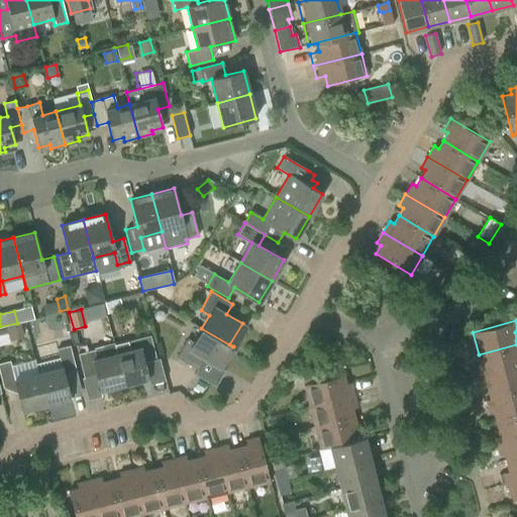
[(20,324),(10,327),(7,328),(10,342),(24,337),(20,324)]
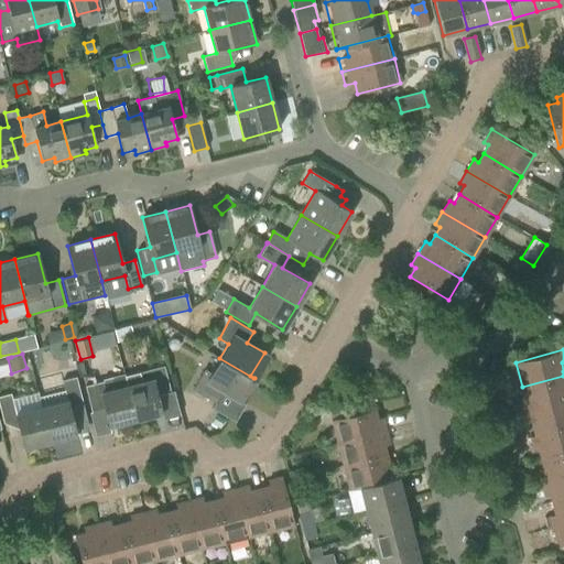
[(1,372),(9,371),(6,358),(0,359),(0,368),(1,372)]
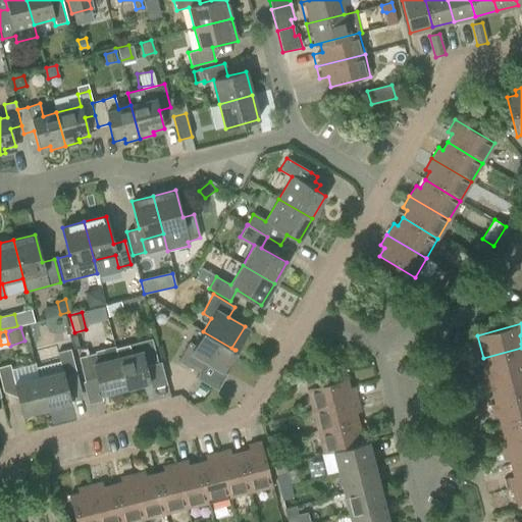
[(222,372),(235,350),(203,331),(203,332),(206,334),(198,348),(189,342),(177,361),(199,373),(205,362),(222,372)]
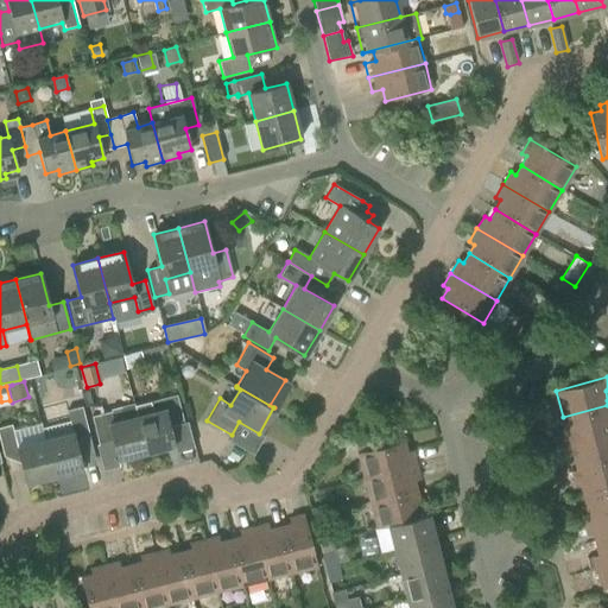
[(133,406),(137,417),(145,453),(173,445),(176,453),(191,448),(185,423),(183,423),(176,396),(133,406)]
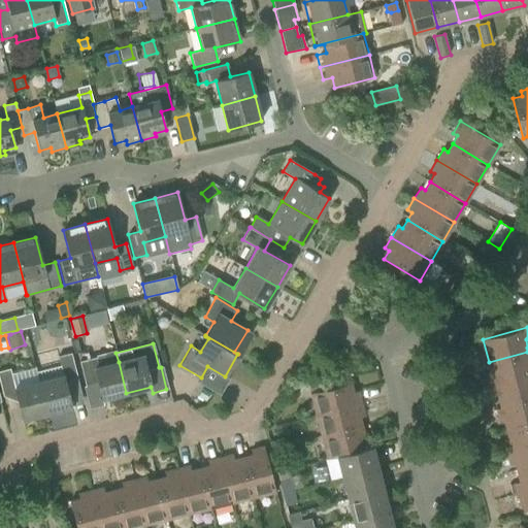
[(527,352),(489,362),(494,385),(512,381),(527,375),(527,352)]
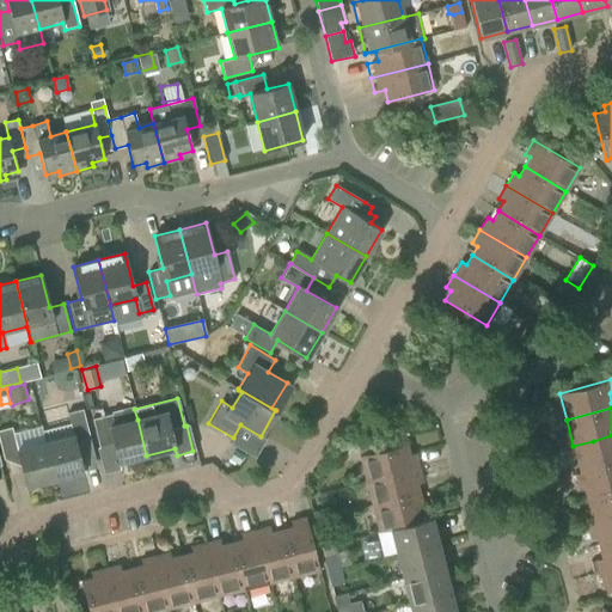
[(67,414),(73,435),(44,442),(54,478),(83,471),(74,441),(89,438),(81,410),(67,414)]
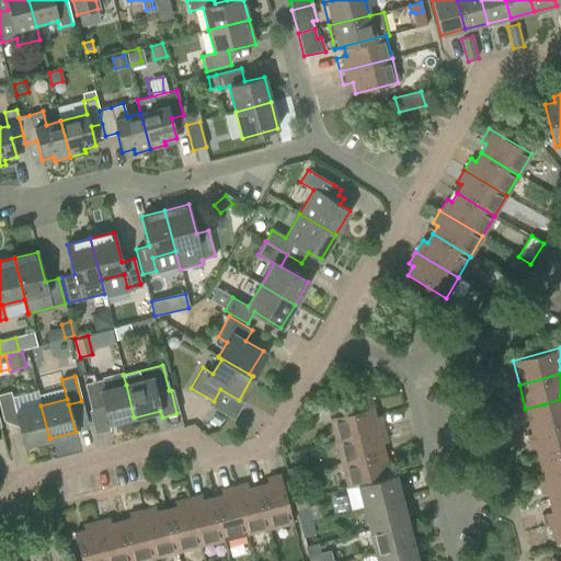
[(134,418),(126,385),(114,388),(112,377),(98,381),(84,385),(91,410),(104,407),(109,424),(134,418)]
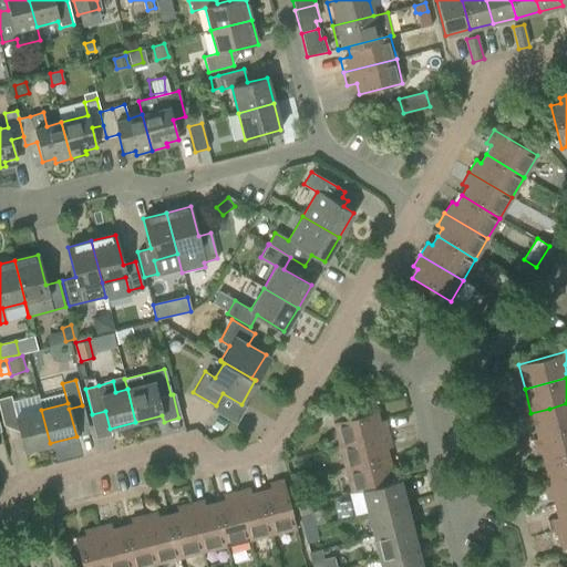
[(23,450),(50,443),(41,410),(16,416),(10,397),(0,398),(0,413),(3,425),(17,422),(23,450)]
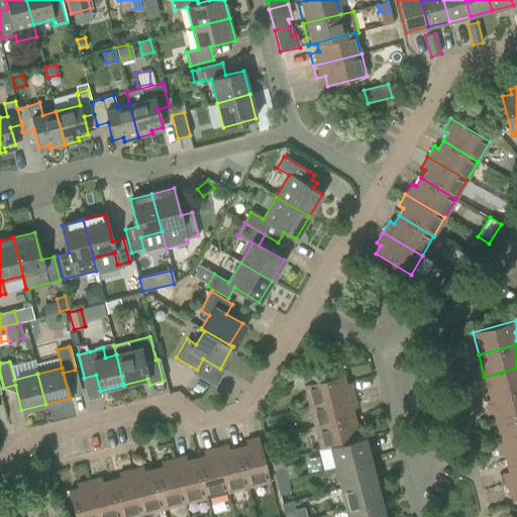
[(516,368),(501,373),(484,377),(490,399),(516,392),(516,368)]
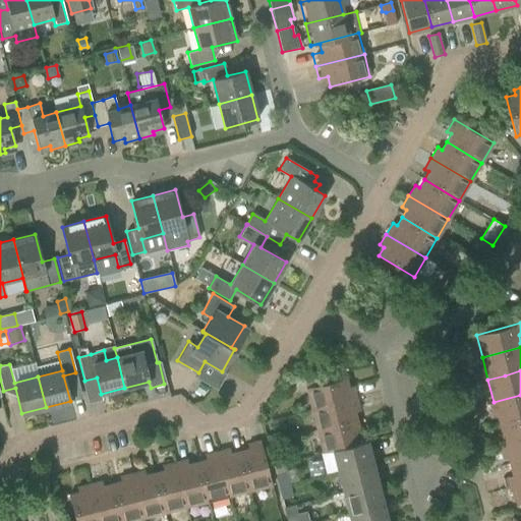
[(305,388),(311,410),(356,398),(353,386),(348,387),(346,378),(305,388)]
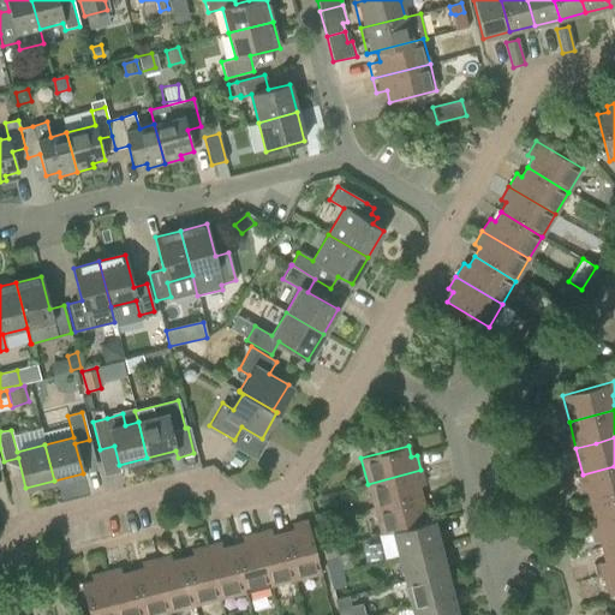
[(589,501),(614,494),(614,466),(583,475),(577,476),(581,491),(586,490),(589,501)]
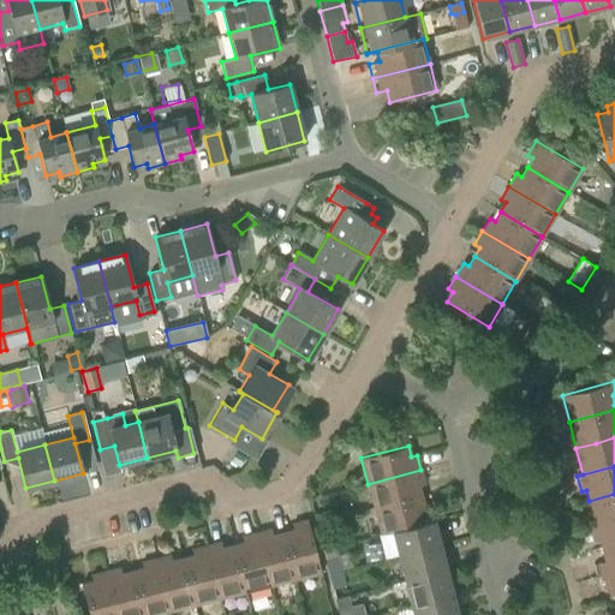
[(421,470),(368,484),(374,508),(422,496),(418,487),(424,485),(421,470)]
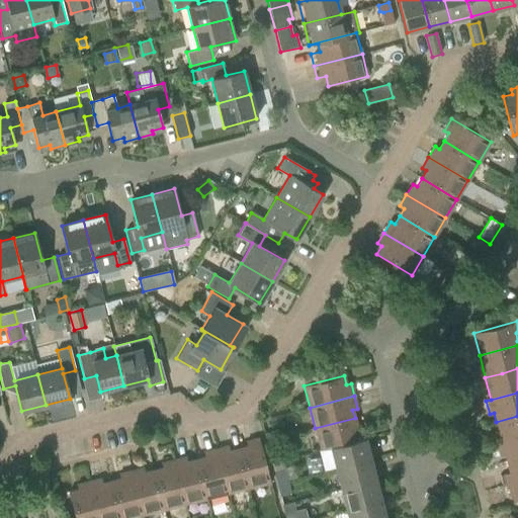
[(497,444),(517,438),(517,416),(496,422),(499,430),(494,432),(497,444)]
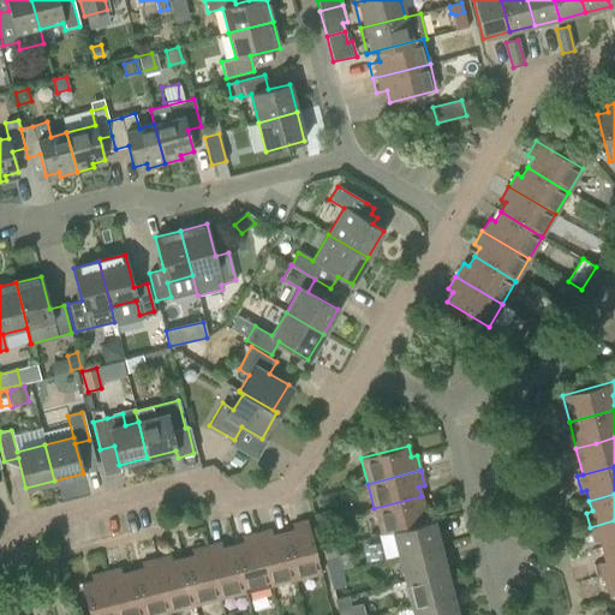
[(422,496),(374,508),(381,535),(392,532),(434,520),(430,506),(424,507),(422,496)]
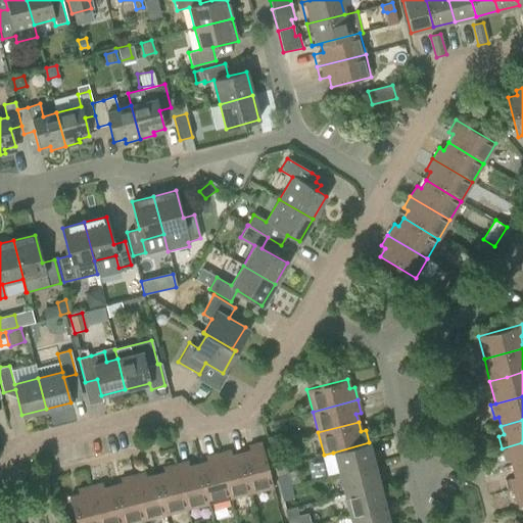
[(249,450),(240,453),(250,492),(273,487),(262,442),(248,445),(249,450)]
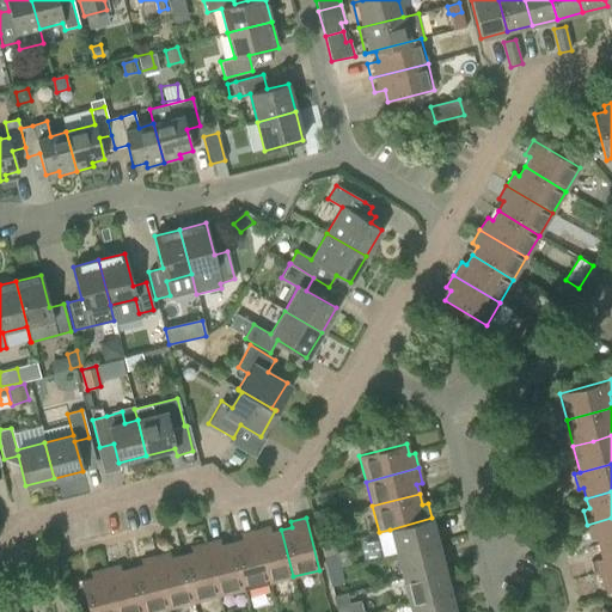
[(396,554),(438,543),(432,518),(390,530),(396,554)]
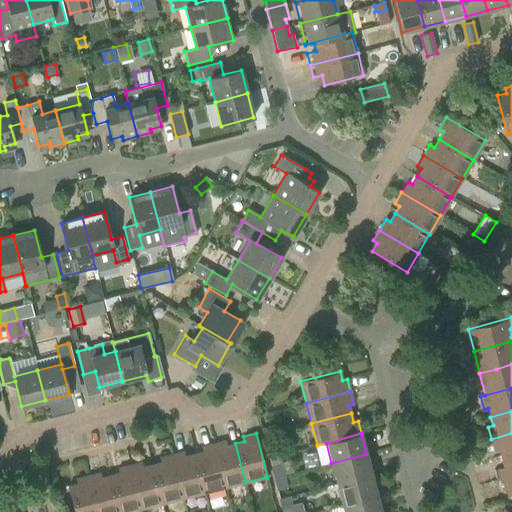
[(501,459),(511,455),(511,433),(491,439),(494,451),(499,450),(501,459)]
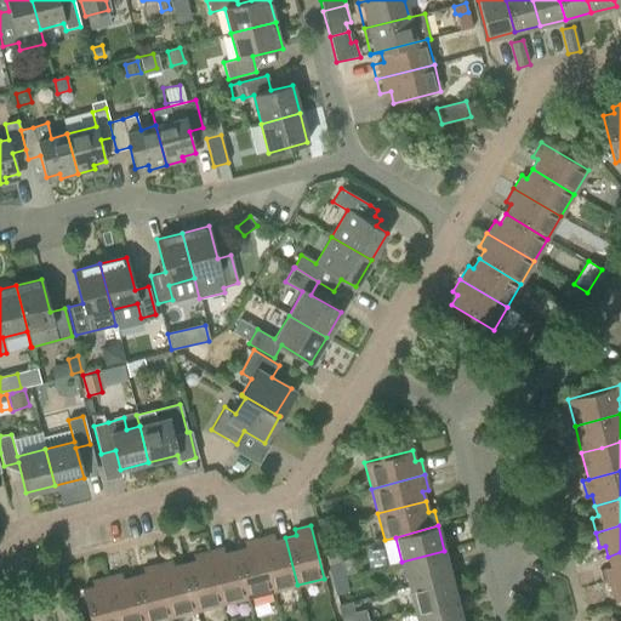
[(258,539),(272,592),(297,585),(285,537),(275,540),(273,535),(258,539)]
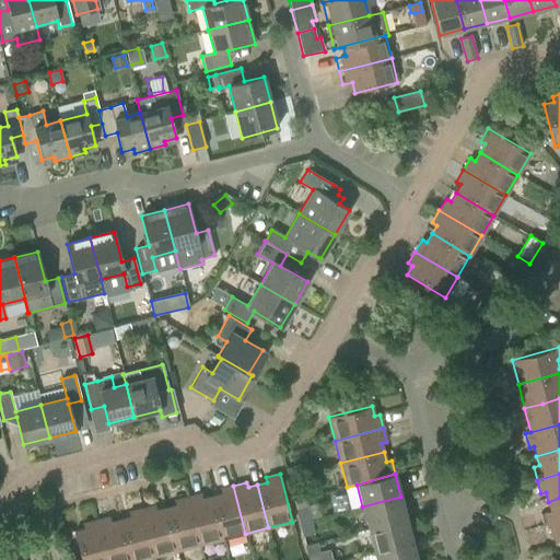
[(211,497),(223,539),(245,534),(233,486),(220,489),(221,494),(211,497)]
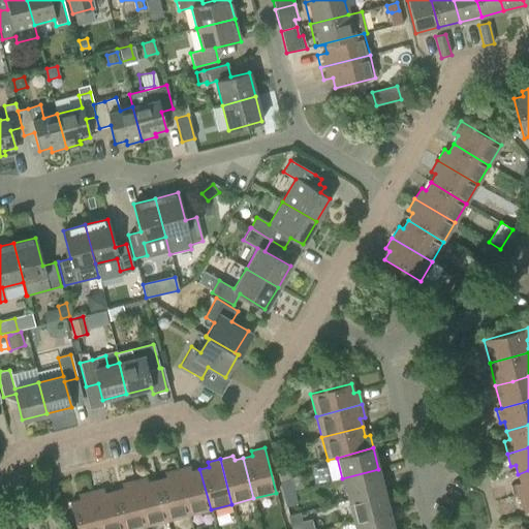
[(177,470),(189,515),(211,509),(199,469),(191,471),(189,466),(177,470)]
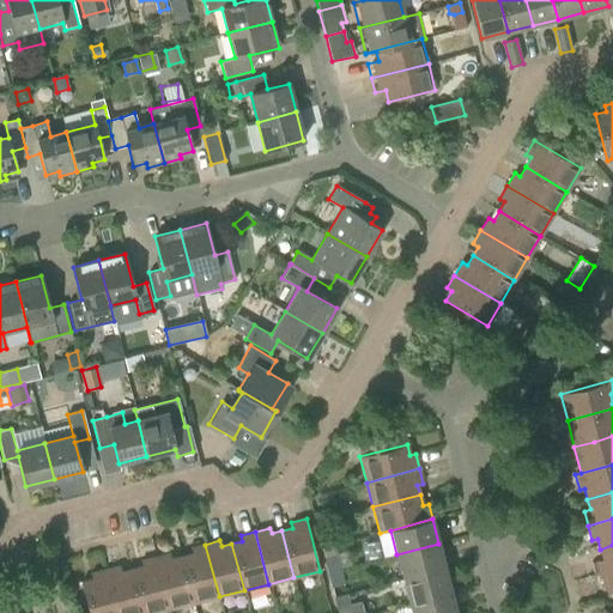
[(438,544),(396,554),(404,580),(444,569),(438,544)]
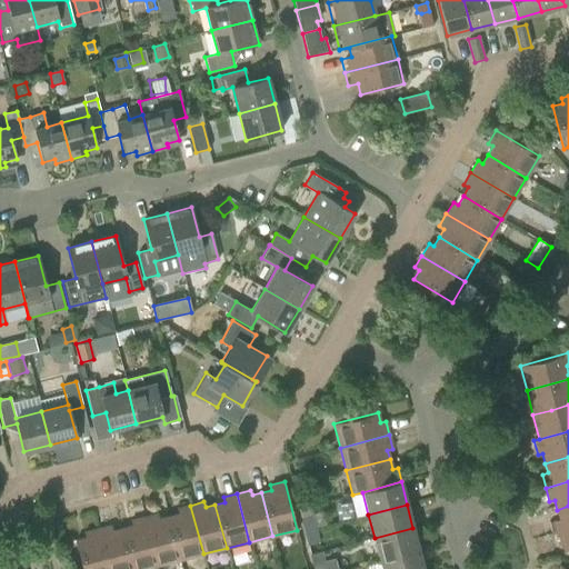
[(169,517),(180,560),(203,553),(190,506),(177,509),(178,513),(169,517)]
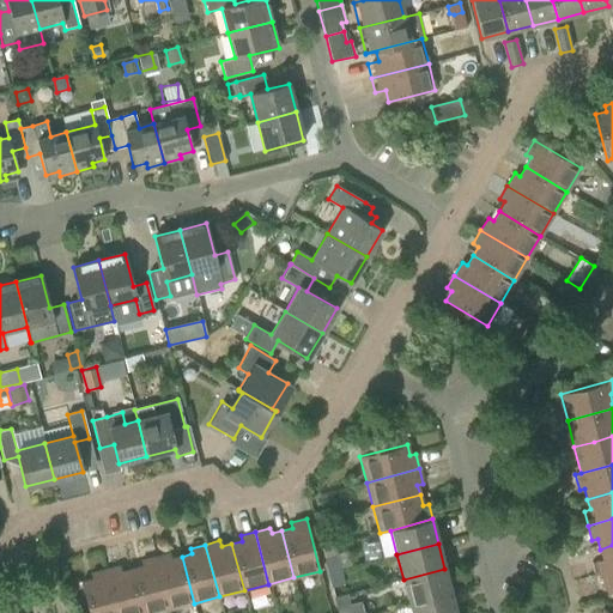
[(601,576),(612,572),(612,545),(600,550),(602,559),(598,562),(601,576)]
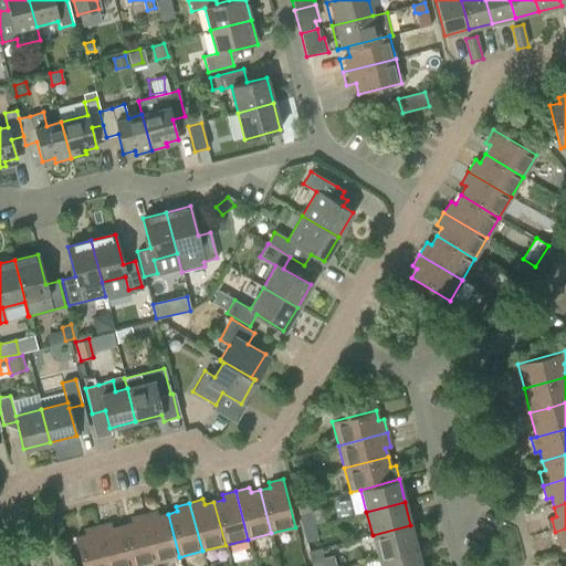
[(144,514),(156,563),(179,557),(168,514),(158,516),(157,511),(144,514)]
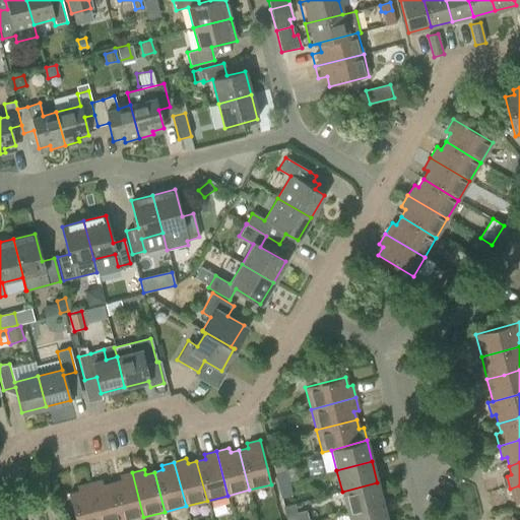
[(285,470),(275,473),(278,485),(288,482),(285,470)]
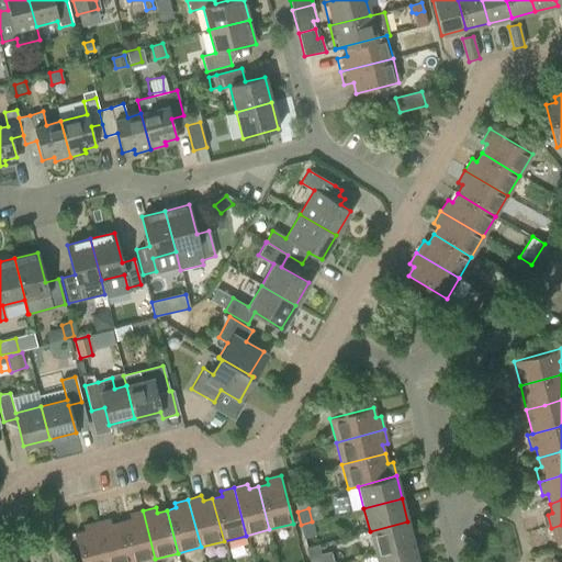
[(121,521),(131,561),(142,561),(155,559),(143,510),(128,514),(130,519),(121,521)]
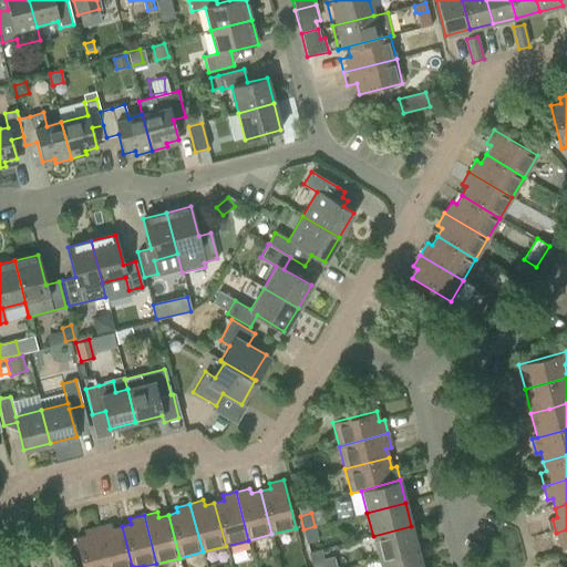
[(98,527),(106,566),(132,566),(122,526),(112,528),(111,524),(98,527)]
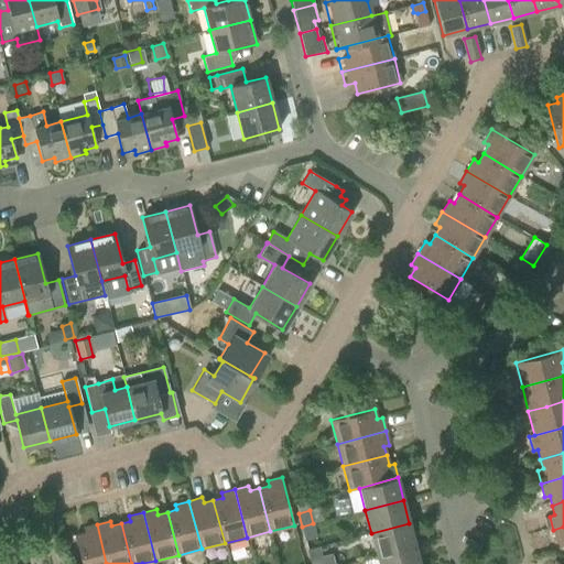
[(316,538),(313,523),(302,527),(305,541),(316,538)]
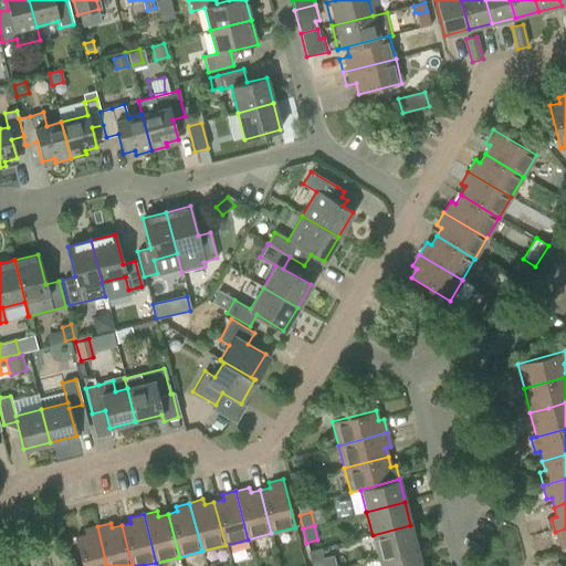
[(378,558),(417,548),(410,525),(373,535),(378,558)]
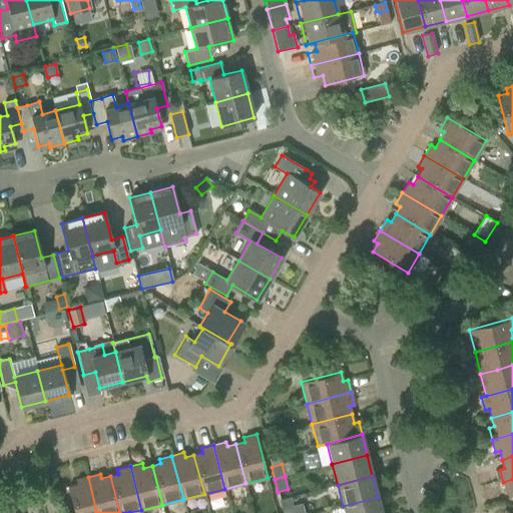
[(73,512),(96,512),(88,477),(75,480),(77,485),(67,487),(73,512)]
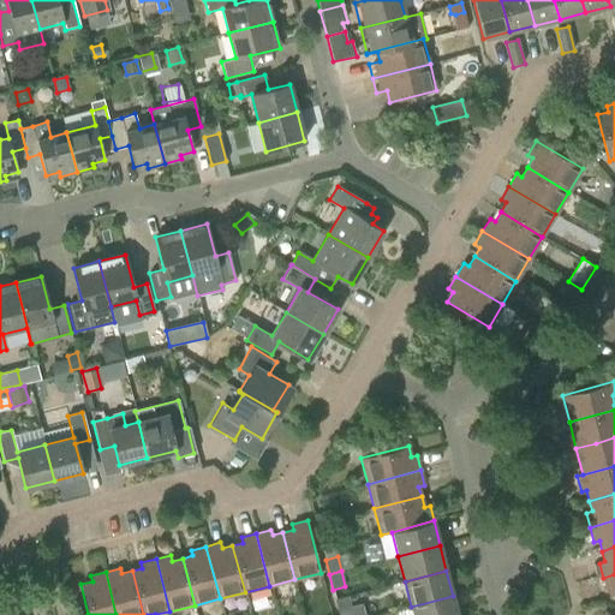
[(614,574),(603,578),(607,592),(613,591),(614,602),(614,574)]
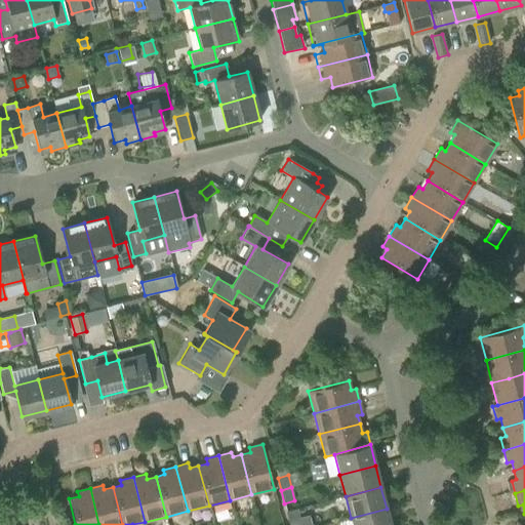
[(353,524),(390,524),(387,509),(351,518),(353,524)]
